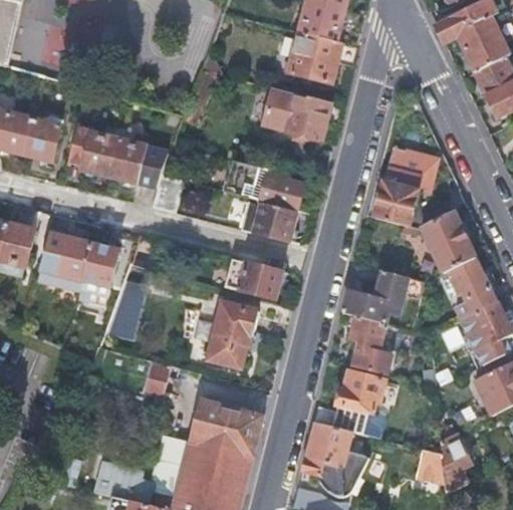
[(0,62),(2,63),(18,0),(0,0),(0,62)]
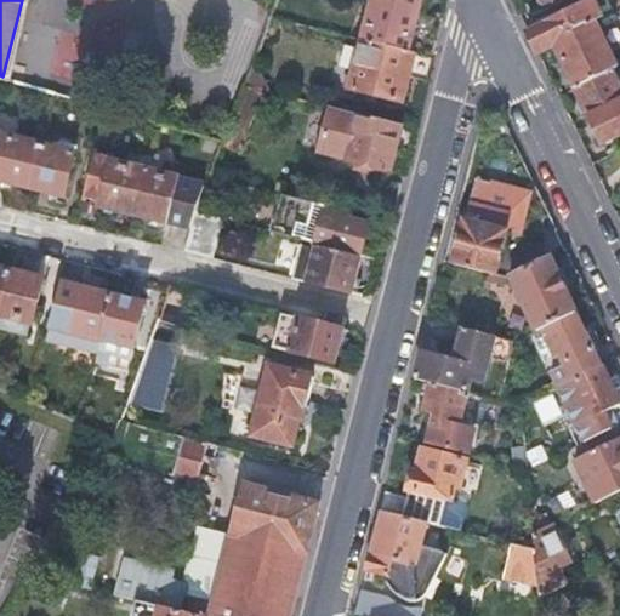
[(371,0),(362,39),(432,57),(442,17),(414,10),(416,0),(371,0)]
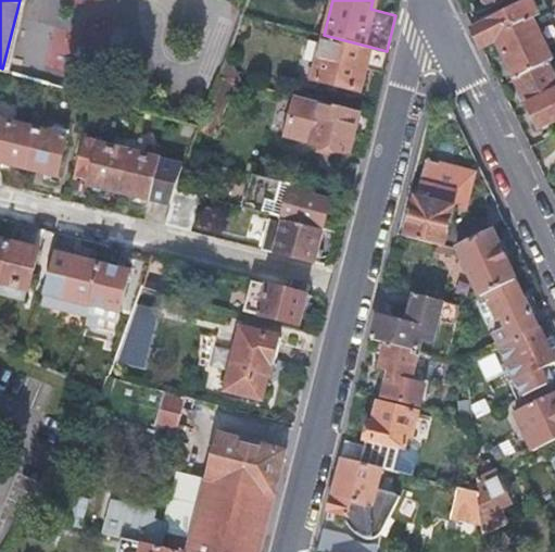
[(494,36),(514,75),(546,59),(552,55),(533,19),(547,11),(542,0),(518,0),(469,23),(479,42),(494,36)]
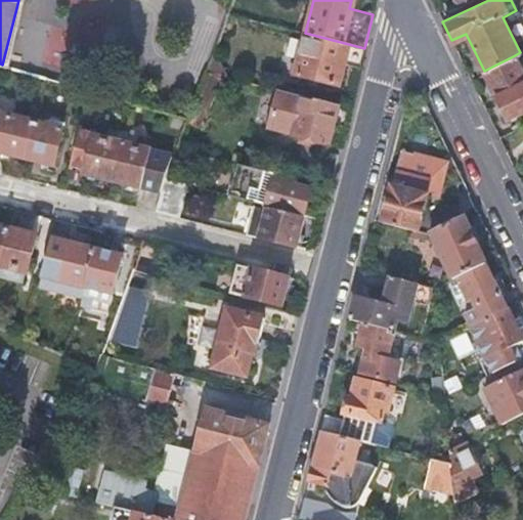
[(343,63),(359,68),(364,48),(305,33),(295,75),(338,86),(343,63)]
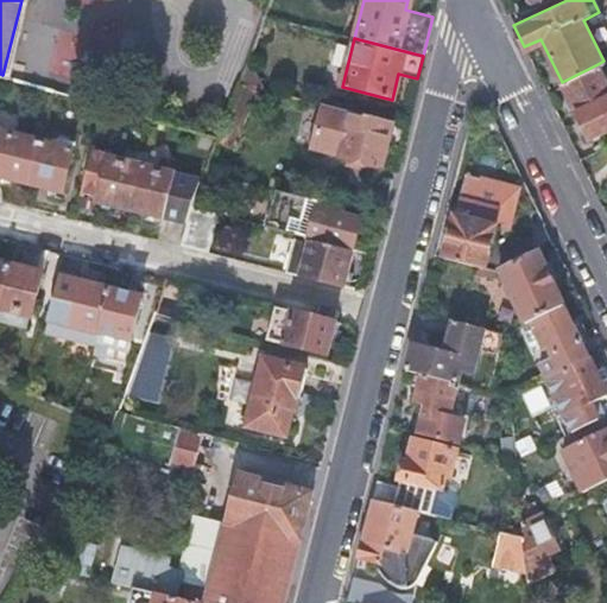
[(606,83),(598,64),(562,82),(588,137),(606,127),(606,83)]
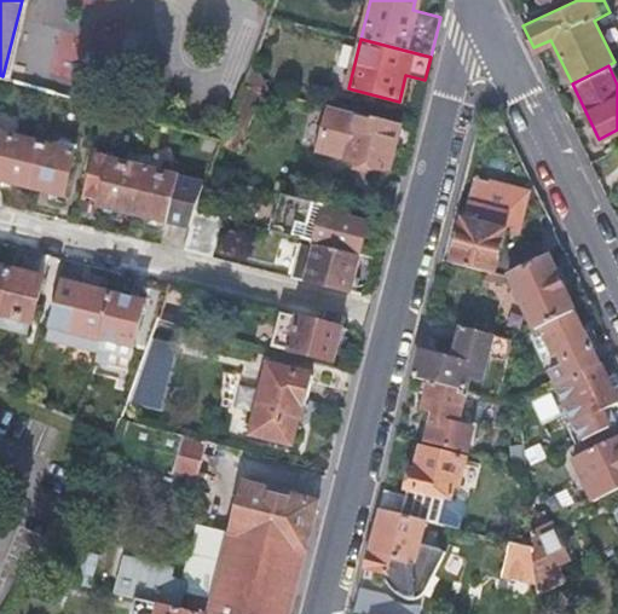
[(413,126),(327,104),(315,150),(386,168),(391,146),(406,150),(413,126)]
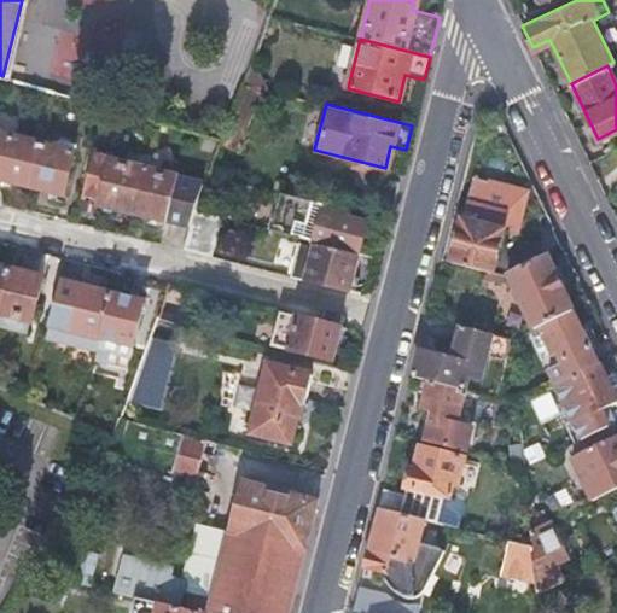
[(40,141),(0,129),(0,176),(29,185),(40,141)]
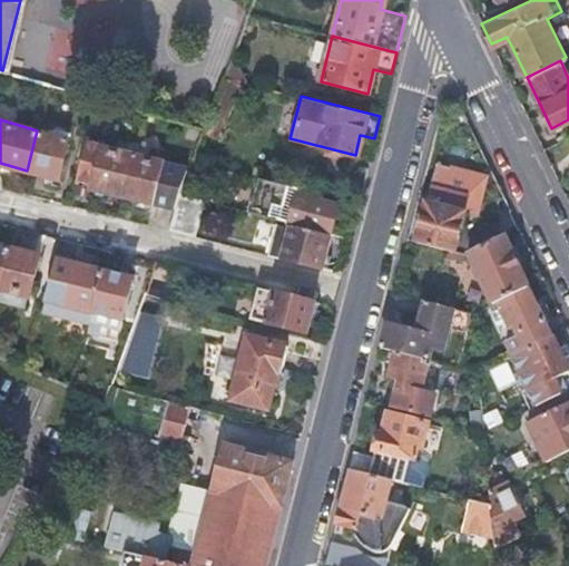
[(37,130),(27,171),(57,178),(67,138),(37,130)]
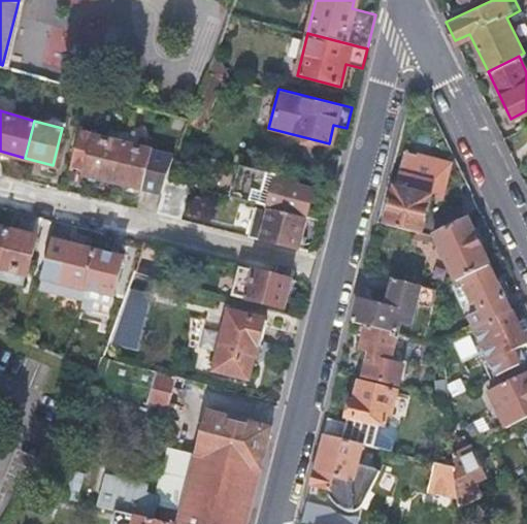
[(108,179),(118,141),(76,130),(68,165),(81,169),(80,172),(108,179)]
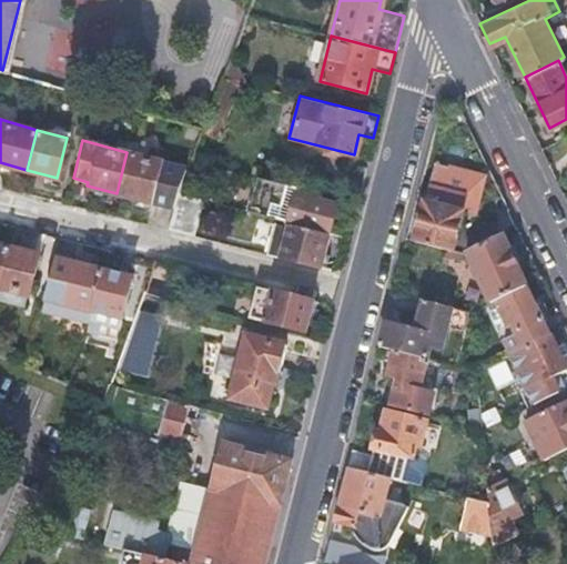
[(188,169),(127,152),(117,193),(173,208),(179,194),(188,169)]
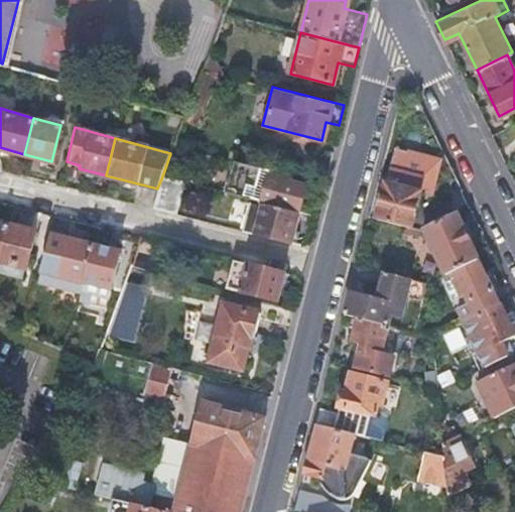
[(406,148),(406,150),(398,148),(397,150),(394,149),(395,147),(393,147),(387,175),(391,177),(389,184),(385,183),(376,218),(411,227),(417,229),(448,214),(440,199),(421,208),(415,207),(419,192),(432,195),(441,157),(406,148)]
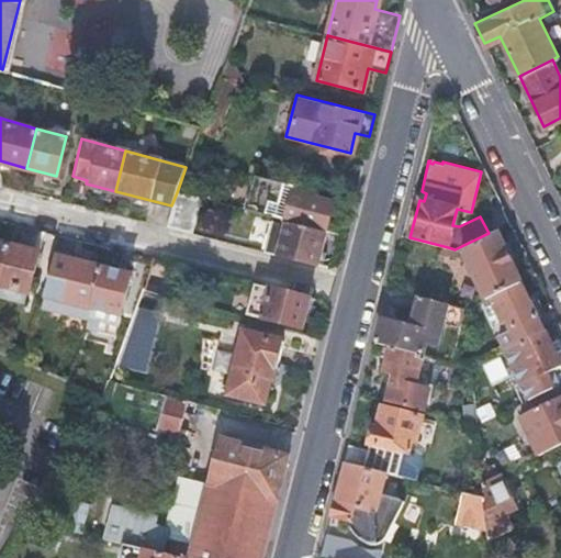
[(292,185),(251,174),(243,209),(324,229),(326,220),(345,224),(349,208),(329,203),(331,202),(291,191),(292,185)]
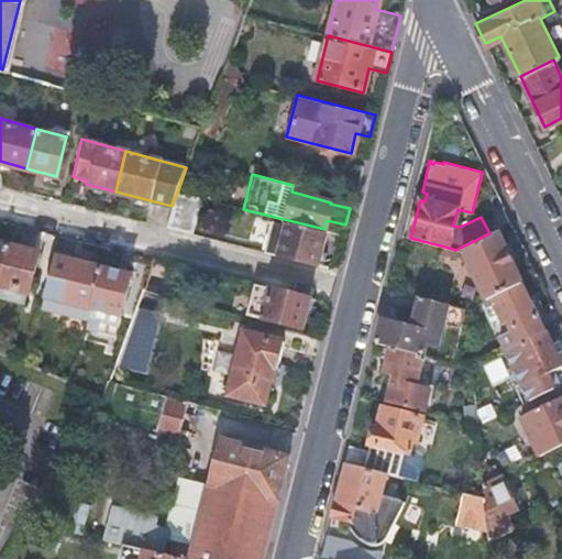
[(177,193),(172,206),(164,226),(193,232),(201,198),(177,193)]
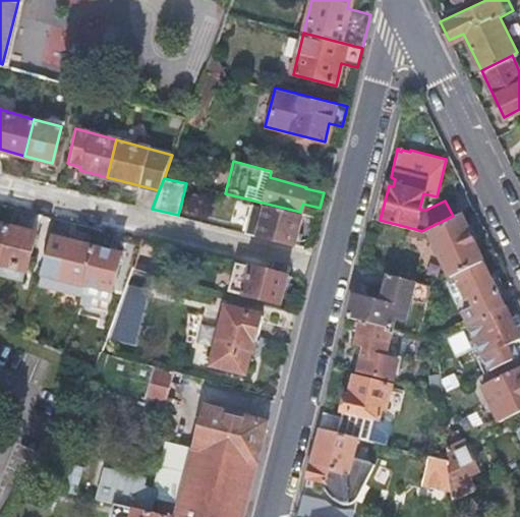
[(250,204),(243,232),(294,244),(301,217),(250,204)]
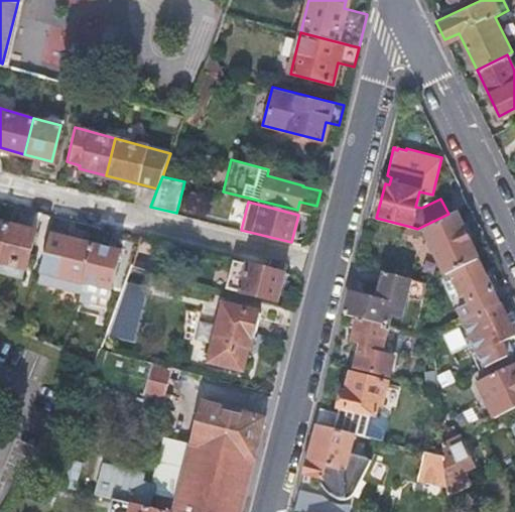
[(429,241),(444,273),(478,256),(456,211),(448,214),(417,229),(411,227),(408,236),(429,241)]
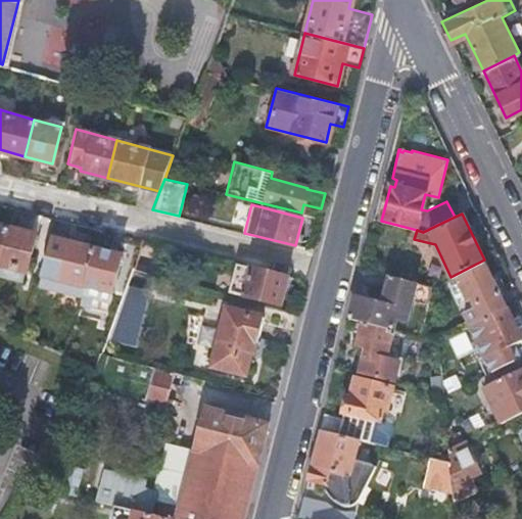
[(0,270),(24,276),(35,233),(7,226),(0,253),(0,270)]
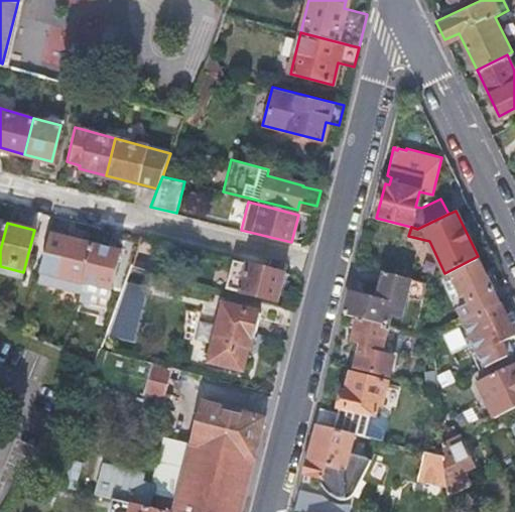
[(81,234),(50,226),(48,233),(79,240),(81,234)]
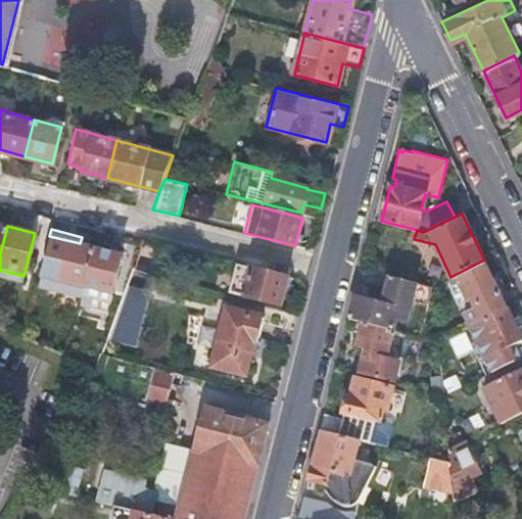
[(49,236),(38,278),(79,289),(81,282),(90,246),(80,243),(49,236)]
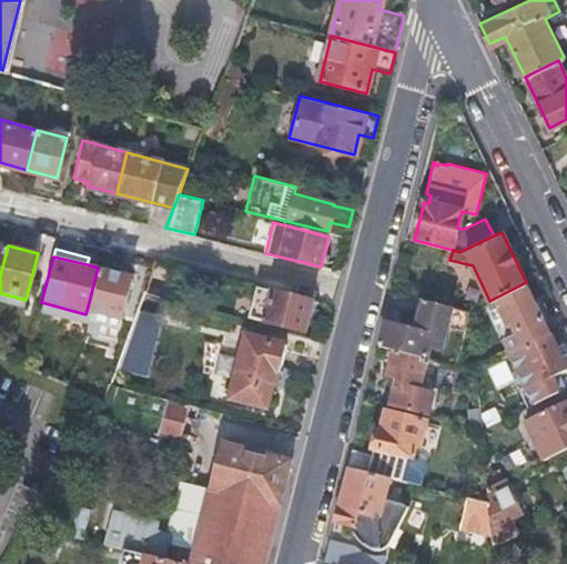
[(155,258),(141,293),(170,301),(180,263),(155,258)]
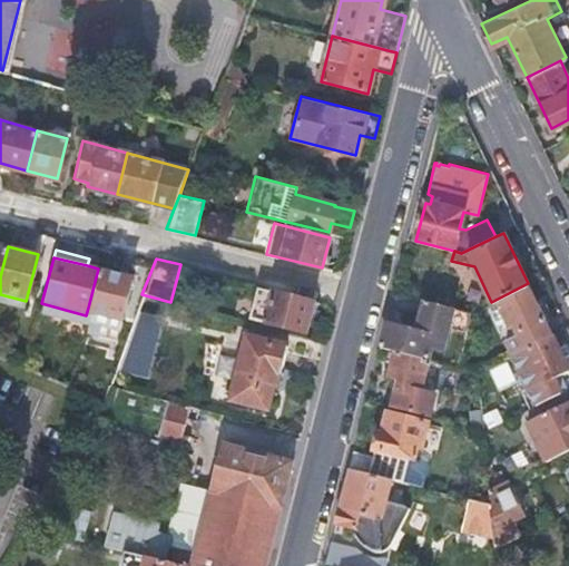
[(127,275),(98,269),(88,308),(106,313),(104,323),(115,325),(127,275)]
